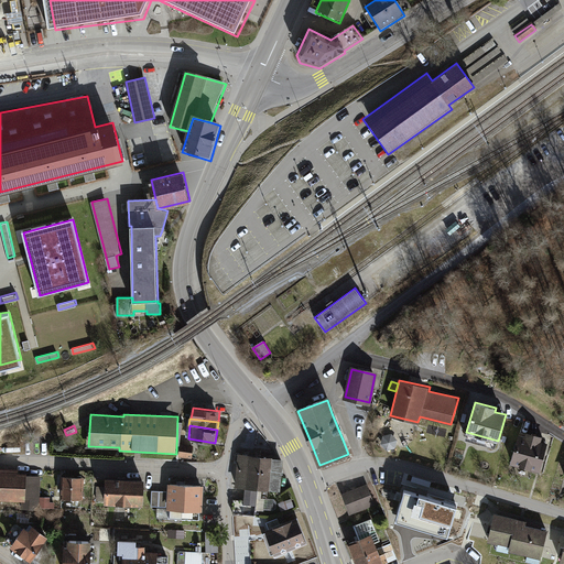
[(524,436),(518,435),(510,464),(540,472),(548,444),(541,442),(542,436),(525,432),(524,436)]
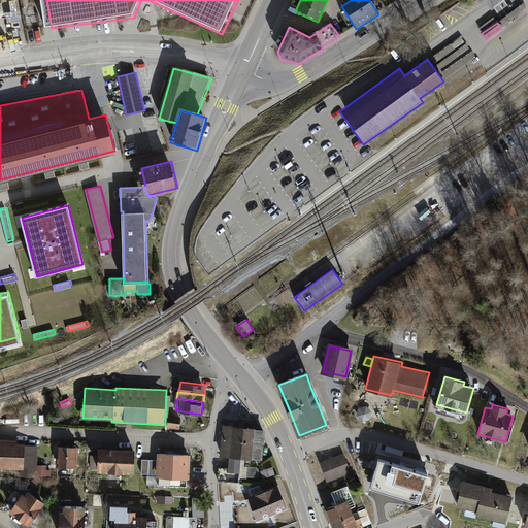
[(359,408),(357,416),(362,422),(370,420),(372,411),(366,406),(359,408)]
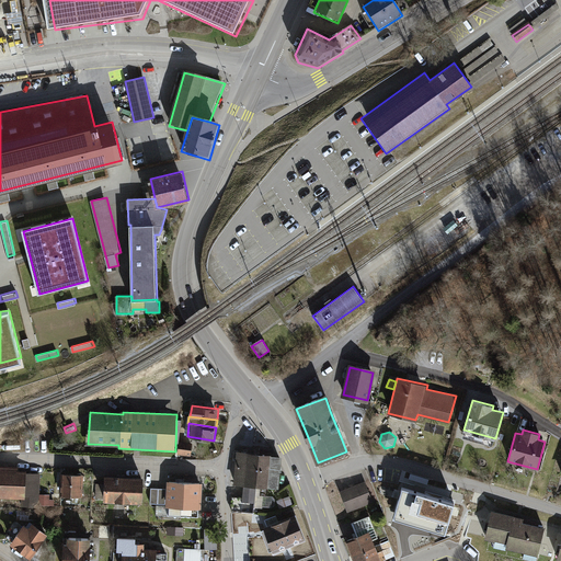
[(193,444),(180,443),(179,455),(192,456),(193,444)]
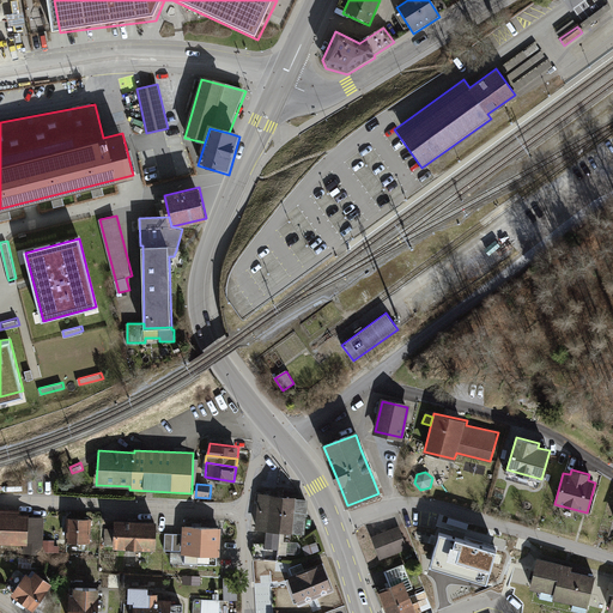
[(285,496),(260,492),(256,529),(267,530),(265,548),(280,551),(281,530),(285,496)]
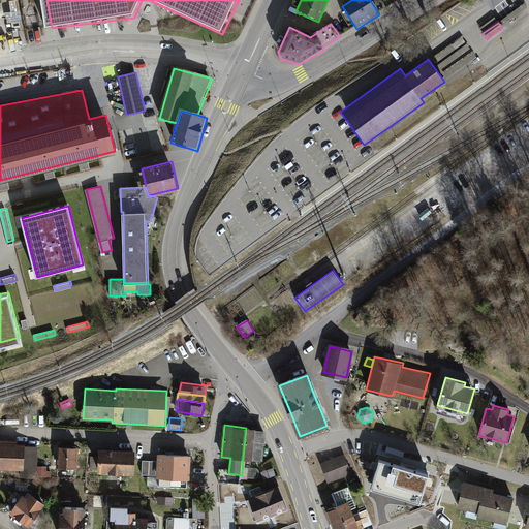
[(268,430),(246,428),(243,458),(263,460),(268,430)]
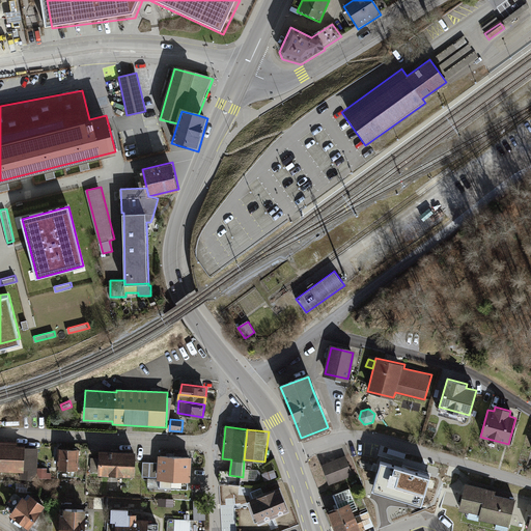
[(25,448),(25,446),(0,445),(0,470),(24,472),(25,448)]
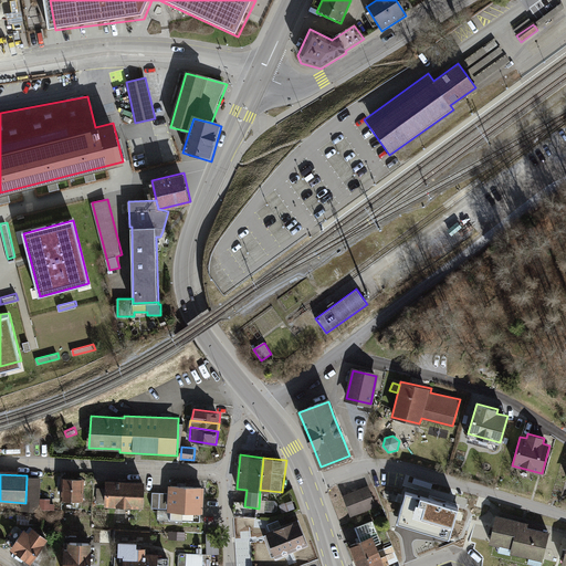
[(41,479),(27,478),(25,503),(25,509),(39,510),(40,499),(41,479)]
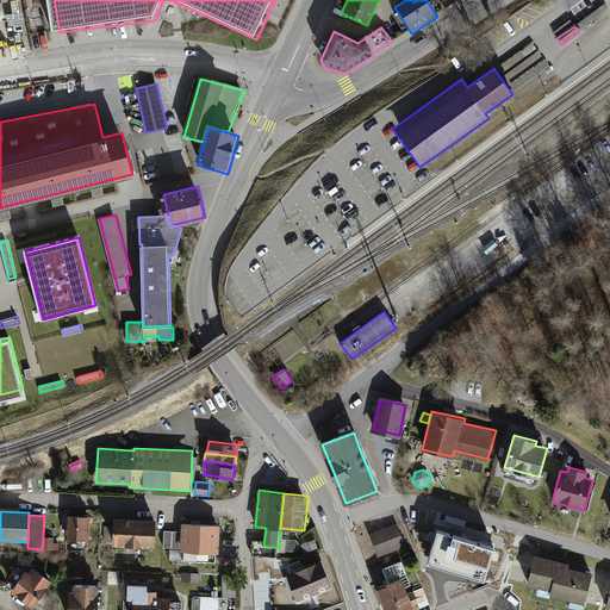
[(88,516),(67,515),(66,537),(88,539),(88,516)]
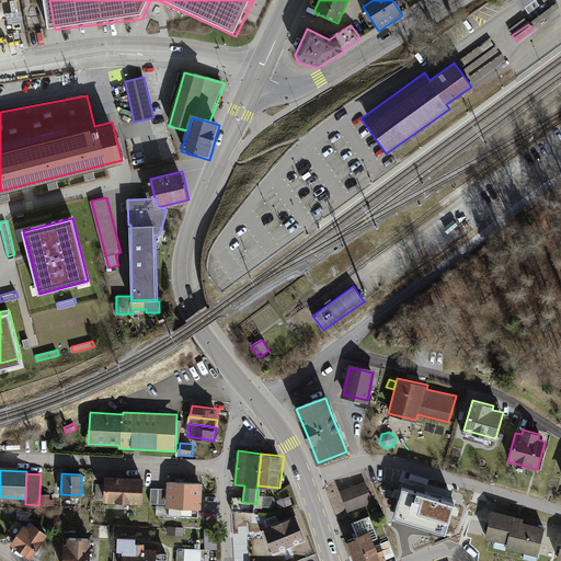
[(144,502),(145,477),(105,474),(104,501),(144,502)]
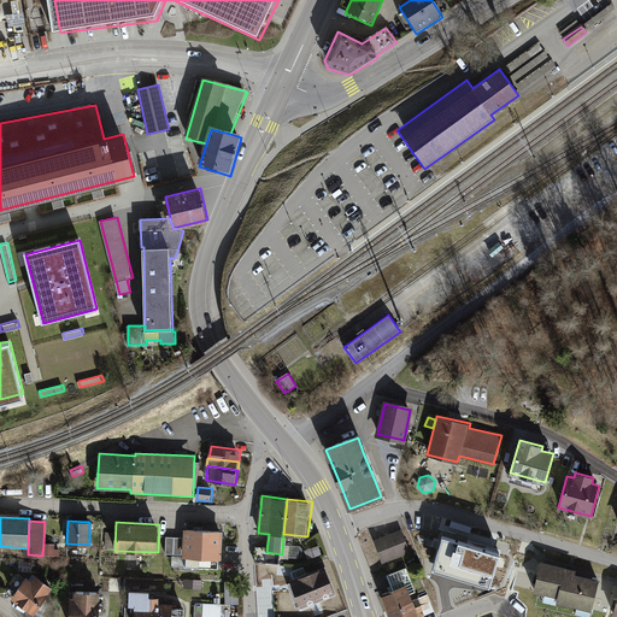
[(222,558),(223,530),(184,529),(183,557),(222,558)]
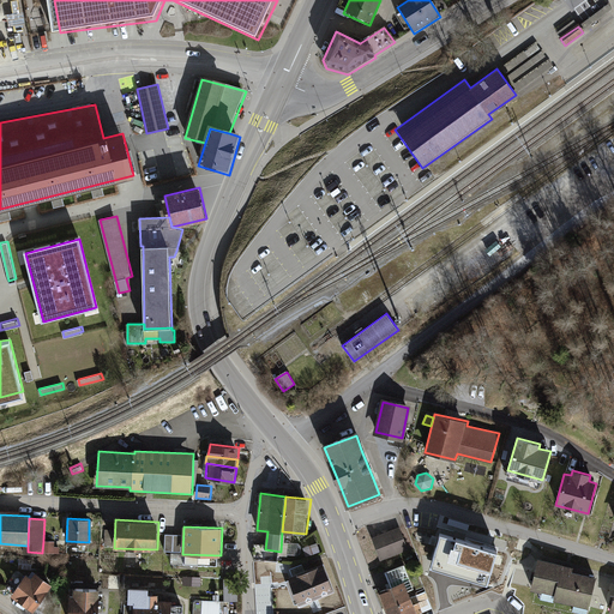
[(393,529),(369,536),(374,551),(398,543),(393,529)]
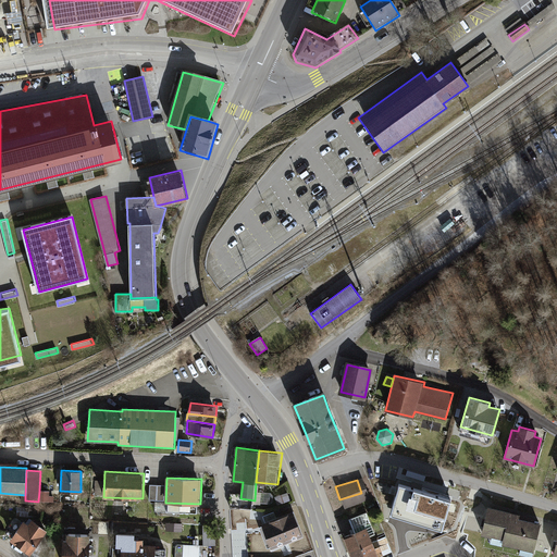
[(165,485),(150,484),(149,499),(164,499),(165,485)]
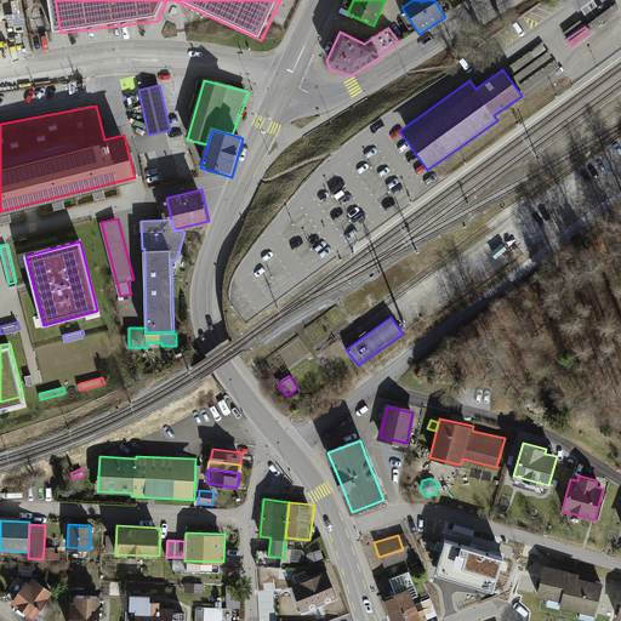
[(461,579),(463,571),(468,553),(442,545),(434,570),(461,579)]
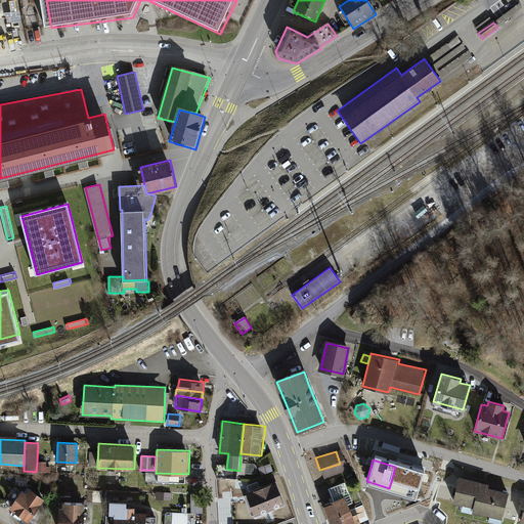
[(46,462),(37,462),(36,472),(50,473),(50,467),(46,467),(46,462)]
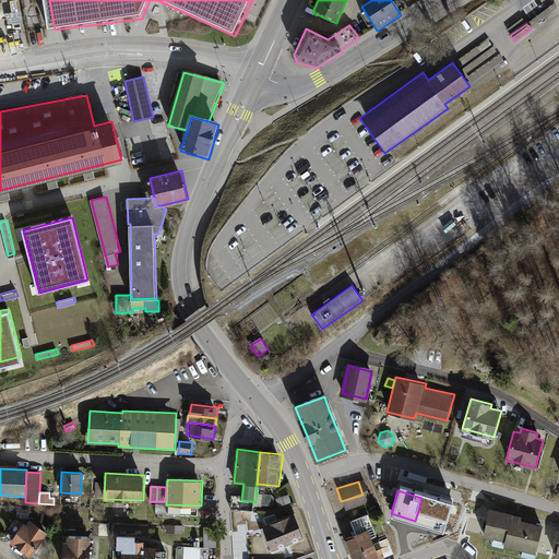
[(462,509),(421,498),(417,514),(458,525),(462,509)]
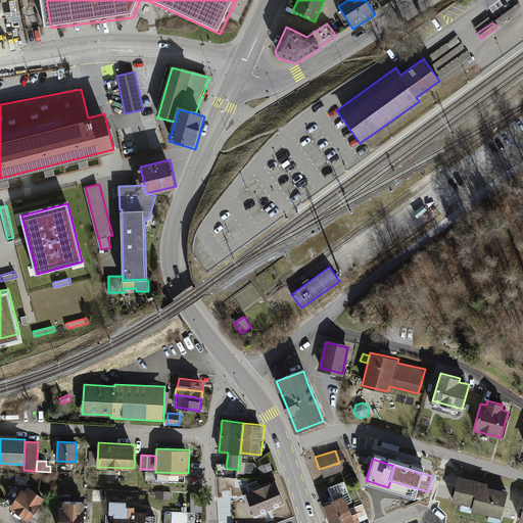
[(483,481),(459,476),(453,502),(472,507),(471,511),(501,518),(508,492),(487,487),(488,483),(483,481)]
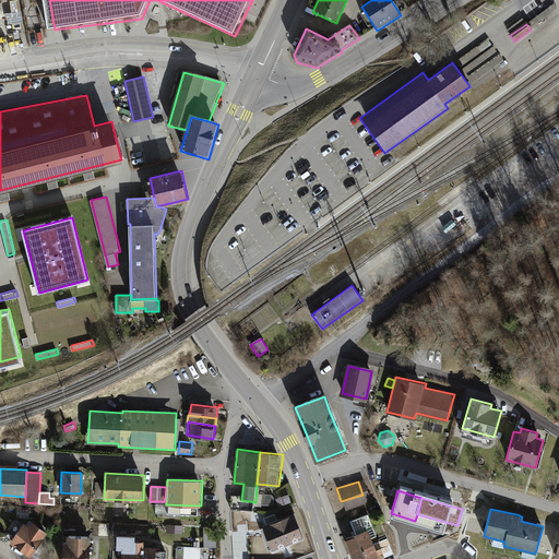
[(253,512),(236,512),(236,522),(253,520),(253,512)]
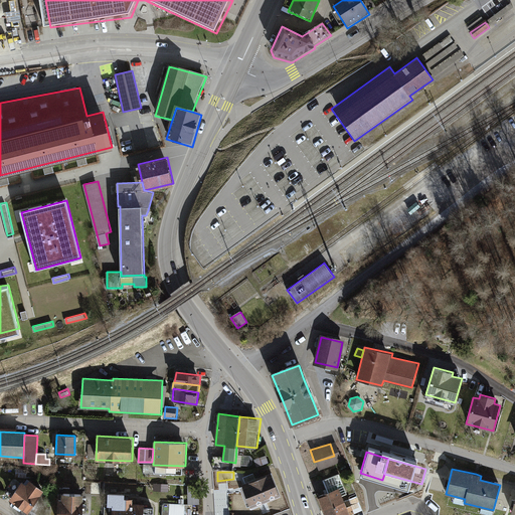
[(274,472),(242,483),(251,507),(283,495),(274,472)]
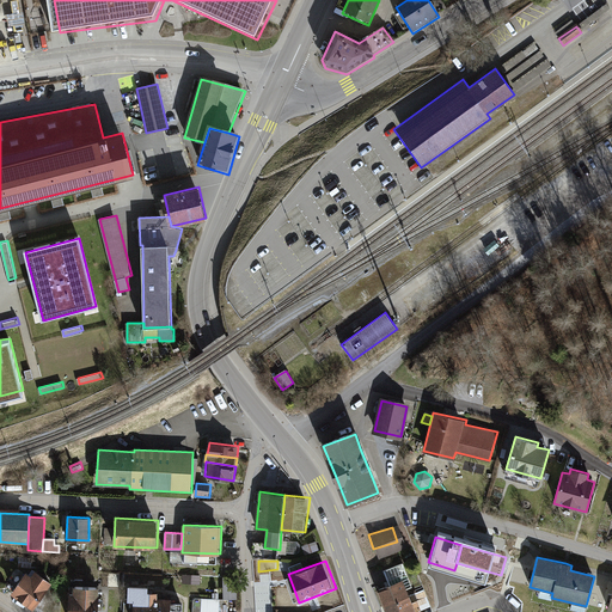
[(390,586),(377,591),(384,611),(417,611),(430,607),(424,589),(409,595),(407,588),(411,587),(403,563),(384,570),(390,586)]
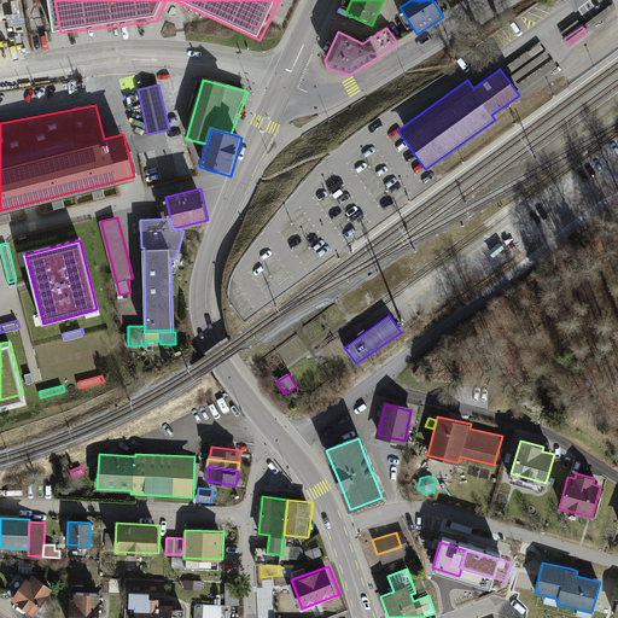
[(25,577),(10,599),(34,614),(53,588),(36,576),(31,582),(25,577)]
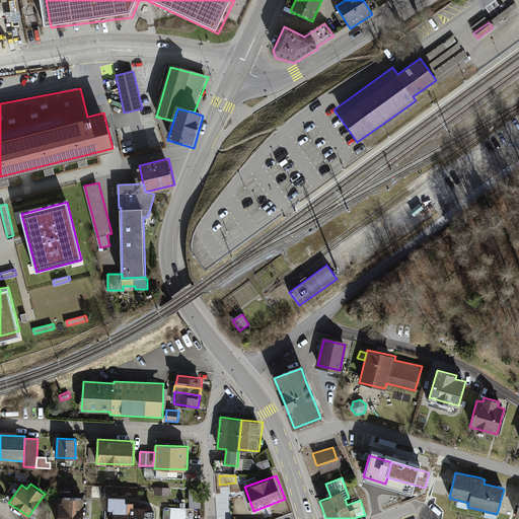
[(201,490),(190,490),(190,508),(202,508),(201,490)]
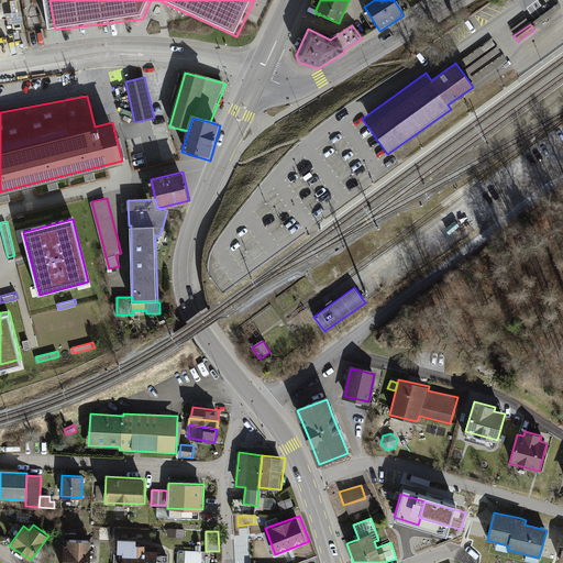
[(90,562),(91,539),(68,538),(68,545),(64,544),(63,562),(90,562)]
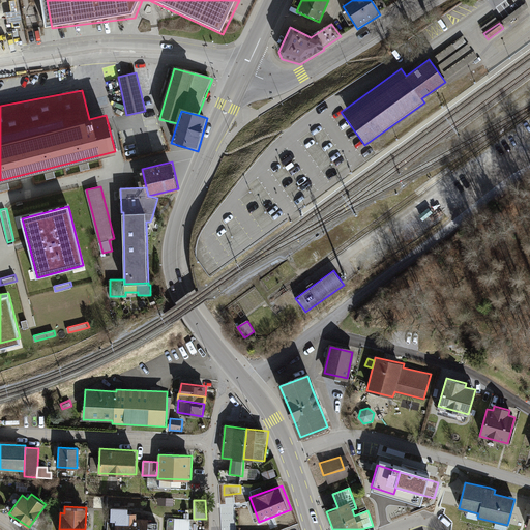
[(128,507),(112,506),(112,519),(108,519),(107,529),(148,529),(149,519),(137,518),(137,512),(128,512),(128,507)]
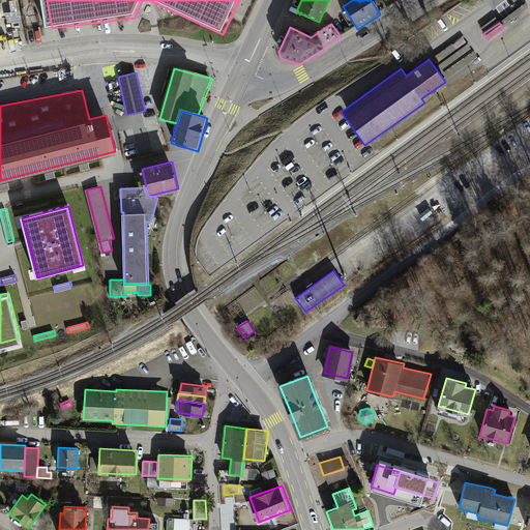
[(196,529),(197,520),(167,519),(166,529),(196,529)]
